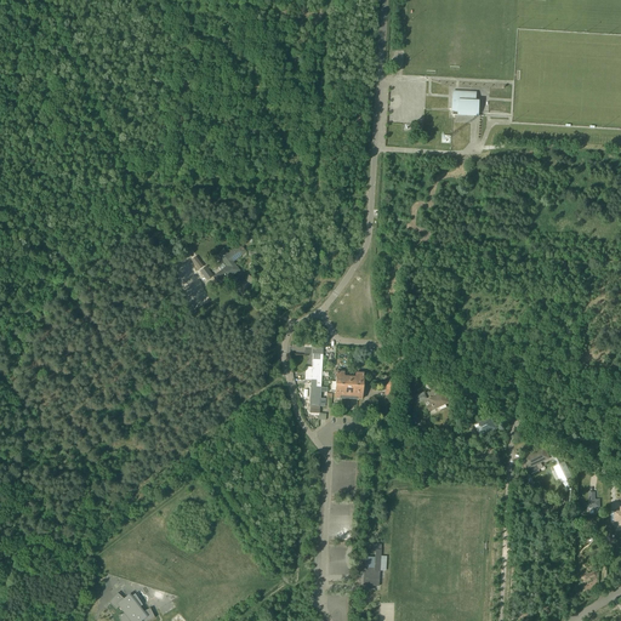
[(479,117),(479,110),(479,102),(473,101),(474,92),(454,91),(453,103),(459,103),(459,115),(479,117)]
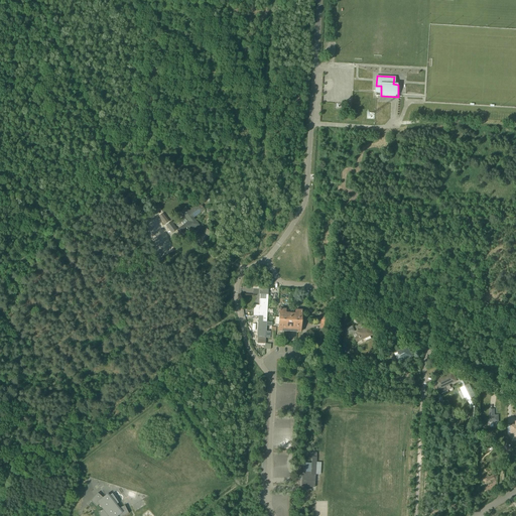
[(199,225),(196,221),(192,218),(204,210),(200,204),(189,212),(185,207),(180,211),(181,211),(187,219),(188,221),(186,222),(185,221),(184,221),(182,222),(182,223),(183,225),(183,226),(177,230),(180,234),(186,230),(188,232),(199,225)]
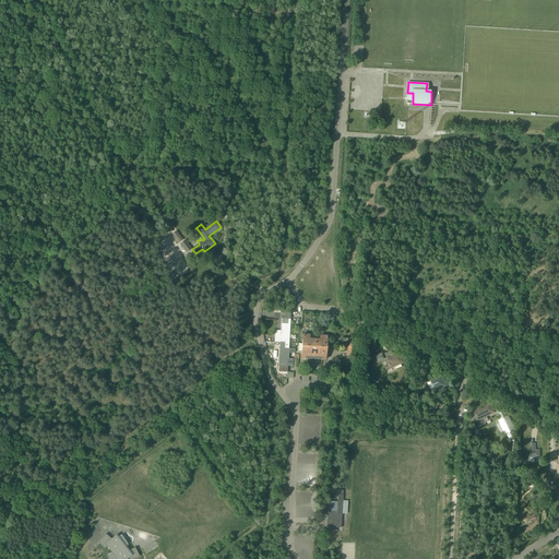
[(171,235),(178,244),(183,239),(177,230),(171,235)]
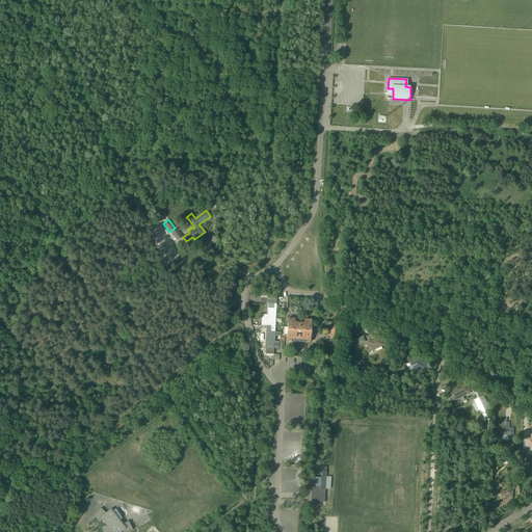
[(179,233),(177,229),(170,233),(178,242),(181,240),(179,238),(187,232),(184,229),(179,233)]
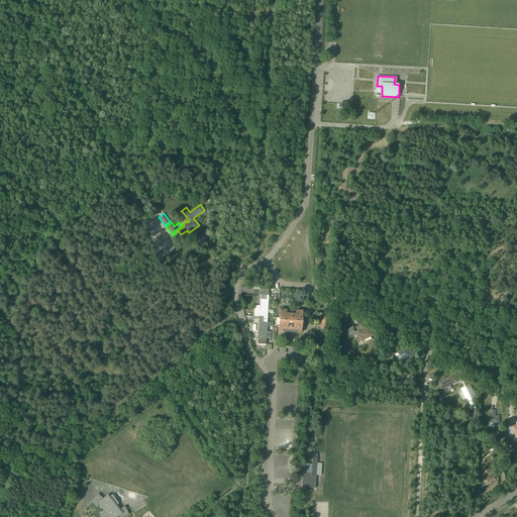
[(268,317),(269,295),(269,290),(261,290),(259,316),(268,317)]
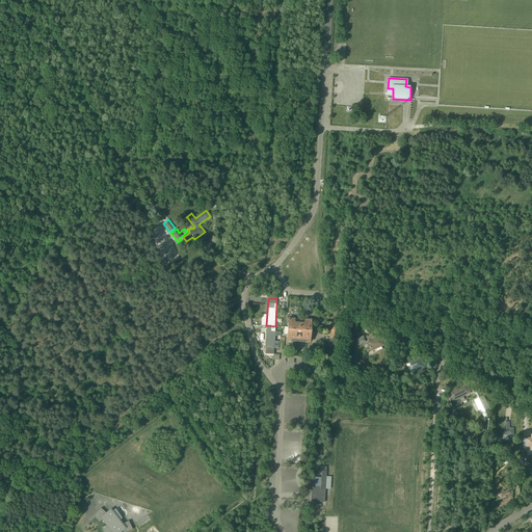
[(288,326),(292,327),(292,331),(296,331),(296,333),(297,333),(298,333),(299,323),(294,323),(295,319),(288,319),(288,326)]
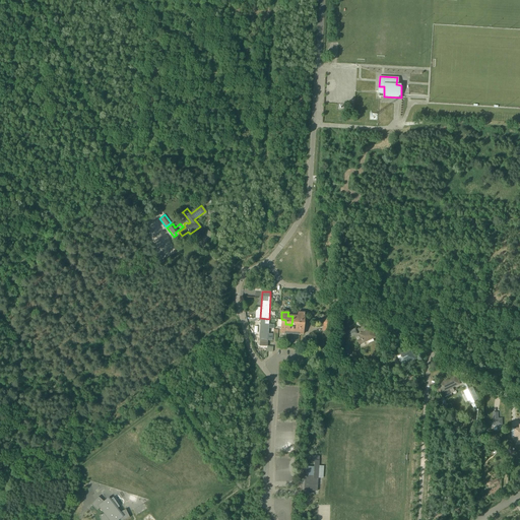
[(294,325),(294,324),(299,324),(299,321),(304,321),(304,313),(298,313),(297,317),(293,316),(291,325),(293,325),(294,325)]
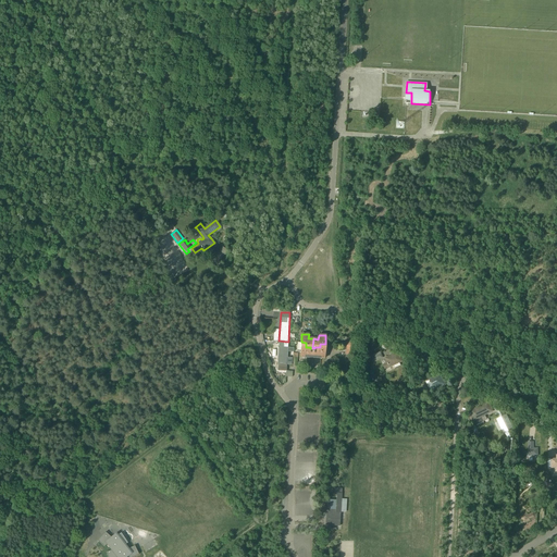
[(279,341),(277,364),(286,364),(292,364),(292,358),(287,358),(288,342),(279,341)]
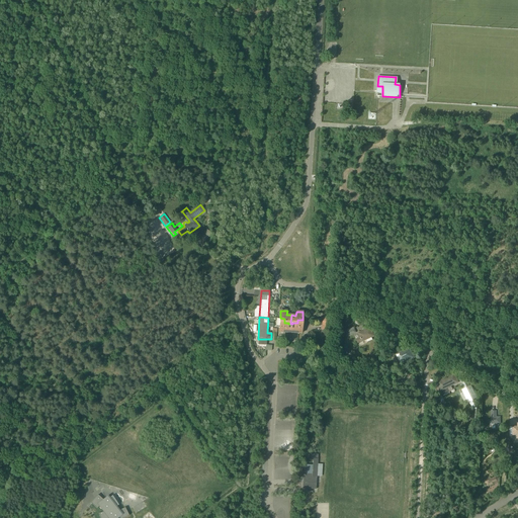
[(279,326),(279,332),(285,333),(285,328),(288,329),(288,325),(289,325),(289,324),(288,324),(288,323),(284,323),(284,319),(280,318),(280,319),(277,319),(276,326),(279,326)]
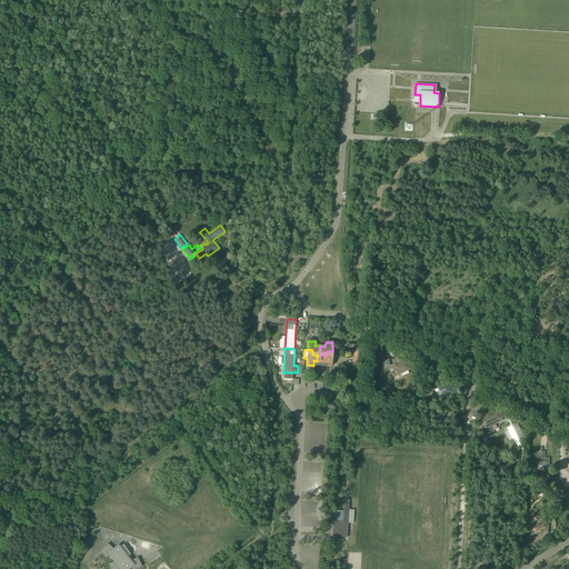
[(320,356),(320,357),(321,357),(321,361),(328,361),(327,366),(331,367),(332,351),(327,351),(327,355),(321,355),(321,356),(320,356)]
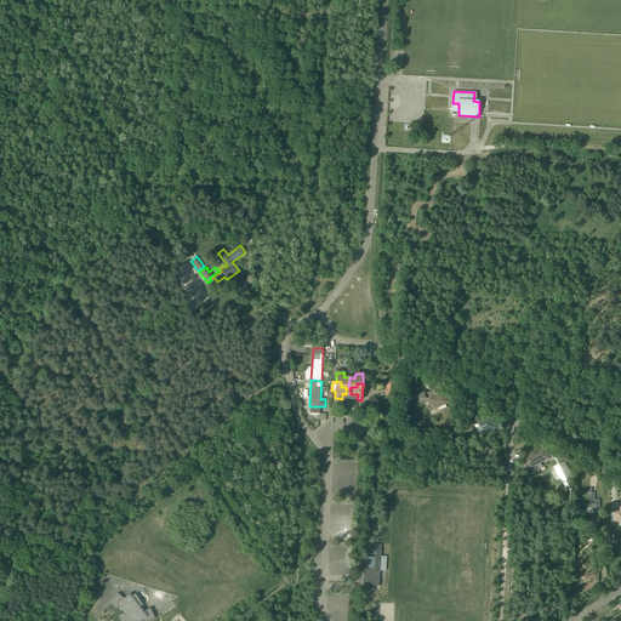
[(394,386),(386,385),(386,389),(386,396),(397,397),(397,386),(394,386)]
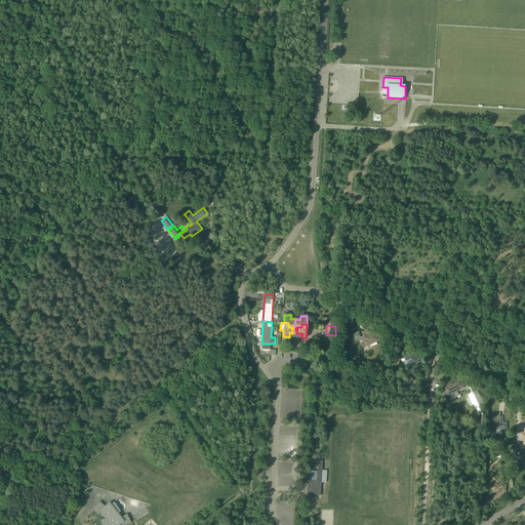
[(294,328),(293,328),(293,329),(292,329),(292,333),(289,332),(289,337),(301,337),(303,333),(296,333),(296,329),(295,329),(295,328),(294,328)]
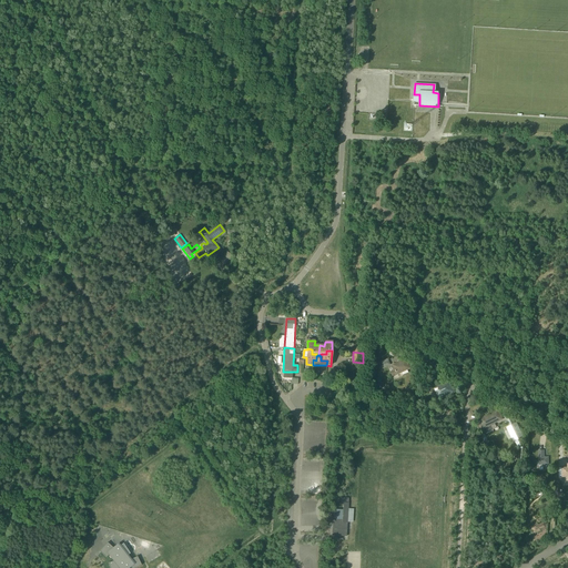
[(395,375),(409,368),(406,359),(392,366),(388,368),(392,376),(395,375)]
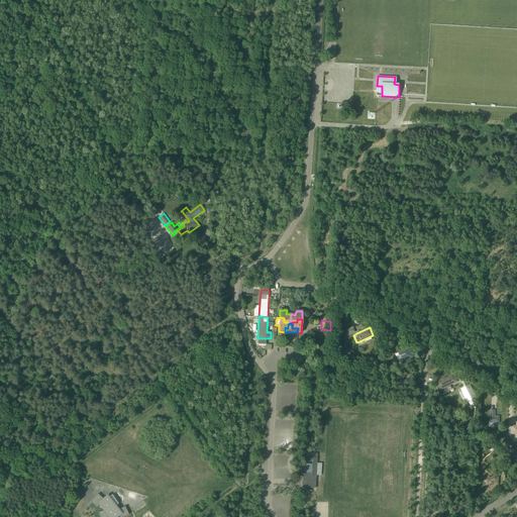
[(394,353),(392,349),(391,349),(389,346),(384,349),(387,356),(394,353)]
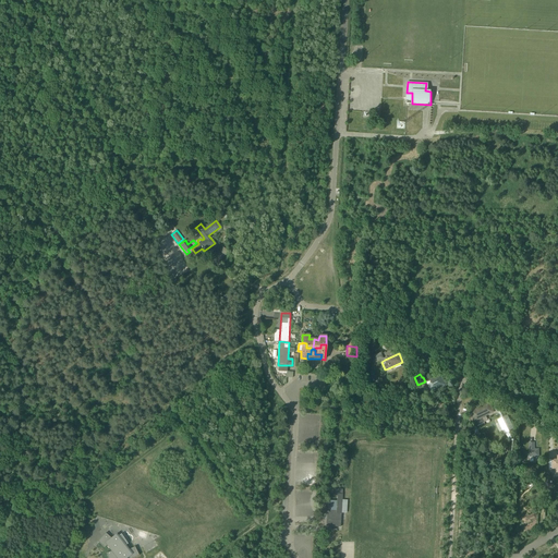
[(436,390),(447,385),(443,377),(440,378),(439,376),(435,378),(426,383),(431,390),(435,388),(436,390)]
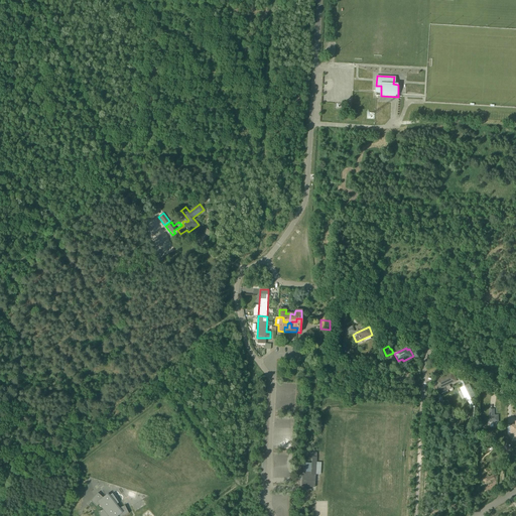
[(452,383),(456,381),(453,373),(435,381),(441,394),(452,389),(448,384),(452,383)]
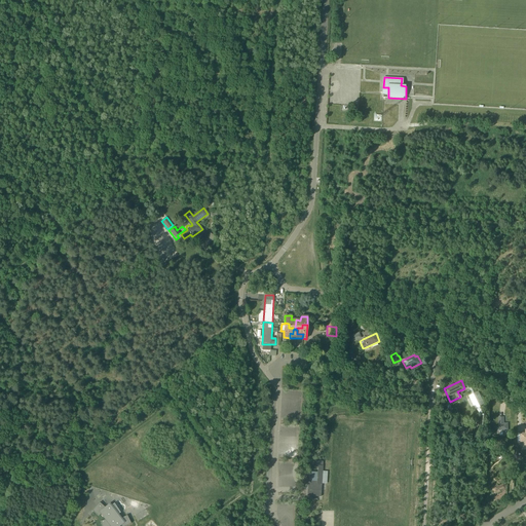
[(473,382),(466,385),(471,393),(468,395),(475,408),(484,403),(478,390),(477,390),(473,382)]
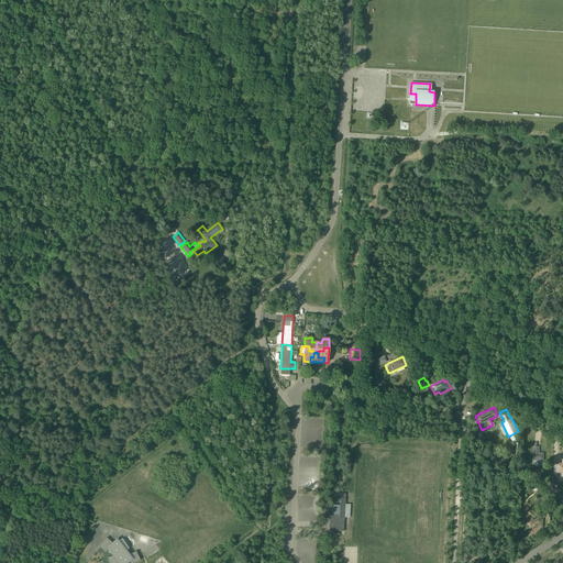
[(539,453),(539,446),(533,446),(534,456),(531,456),(531,461),(543,461),(543,453),(539,453)]
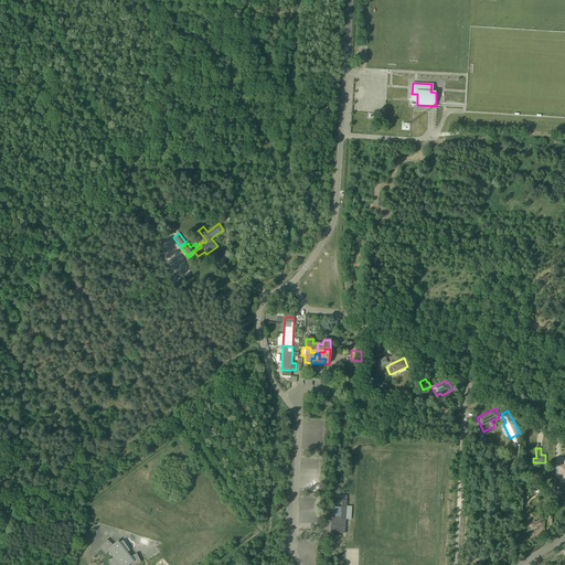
[(339,533),(342,533),(344,533),(347,500),(341,500),(340,516),(331,516),(330,533),(336,533),(336,535),(339,535),(339,533)]
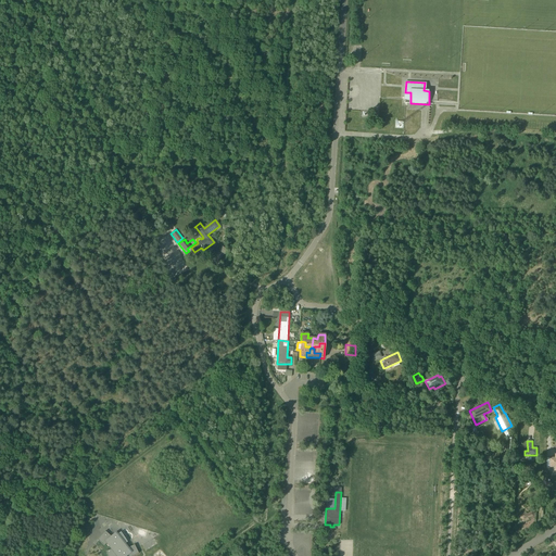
[(105,531),(98,540),(99,541),(104,545),(106,543),(111,550),(105,551),(108,555),(126,555),(128,555),(131,555),(138,553),(136,548),(135,544),(127,548),(124,544),(127,542),(121,532),(117,534),(115,532),(111,535),(105,531)]
